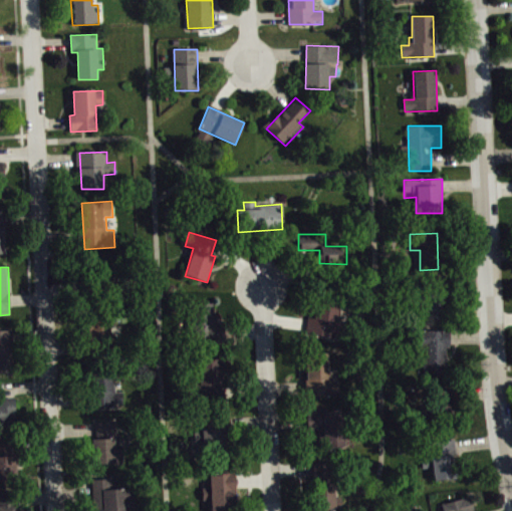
[(425,319),(446,320),(447,282),(426,282),(425,319)]
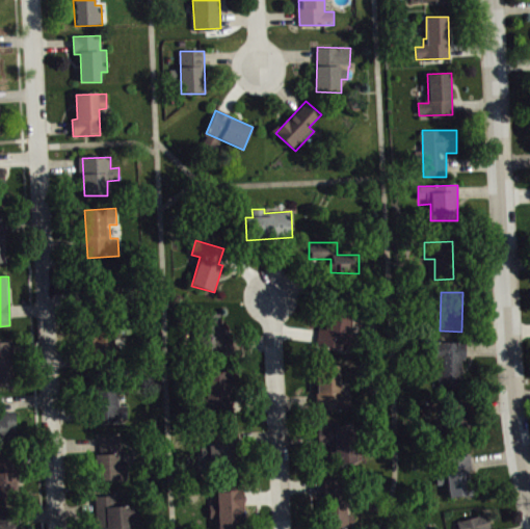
[(352,308),(326,307),(325,345),(351,346),(352,308)]
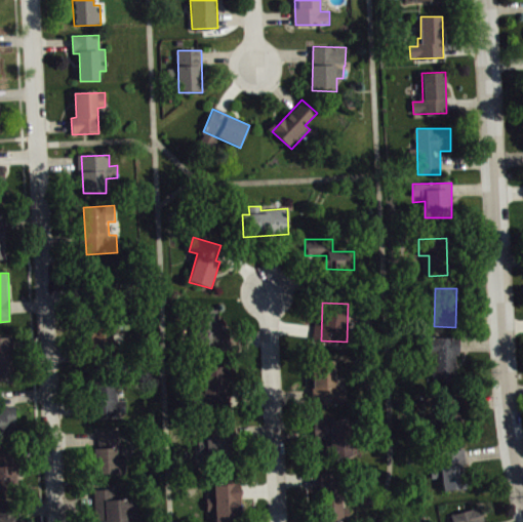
[(218,310),(197,310),(198,347),(218,346),(218,310)]
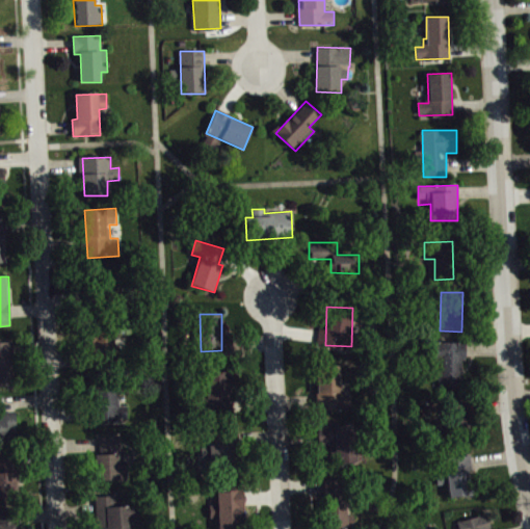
[(113,332),(89,333),(91,356),(114,355),(113,332)]
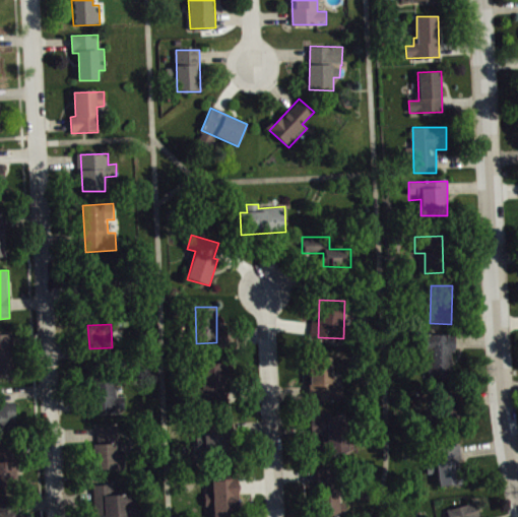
[(0,377),(13,377),(11,334),(0,334),(0,377)]
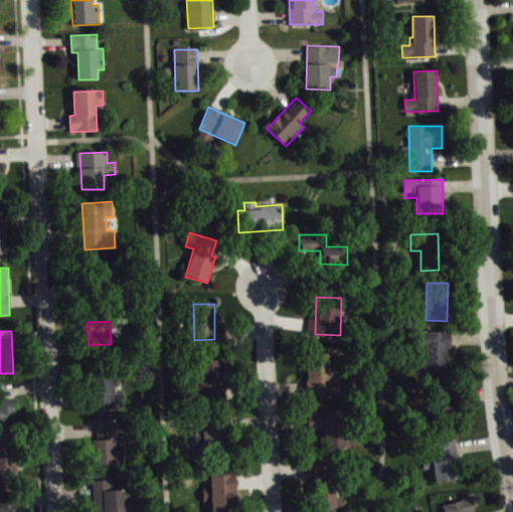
[(450,332),(429,332),(428,373),(449,374),(450,332)]
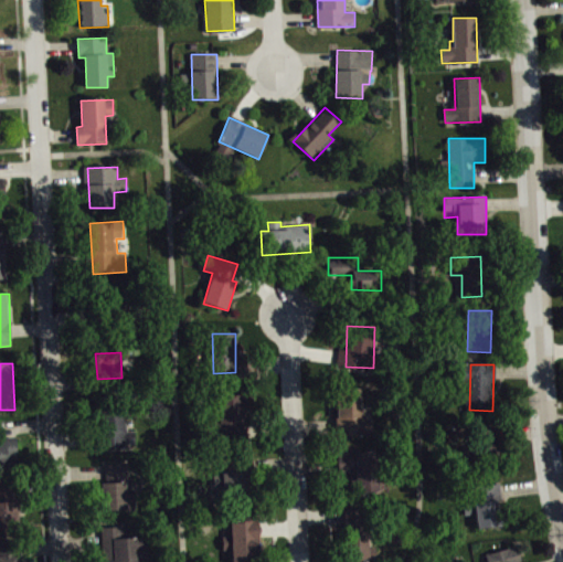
[(374,435),(373,420),(365,421),(365,406),(361,406),(361,390),(340,391),(342,436),(374,435)]
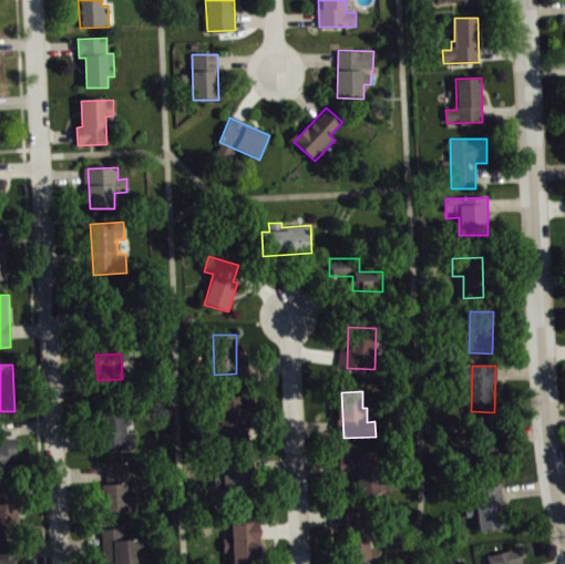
[(219,397),(221,439),(245,438),(244,411),(254,411),(254,396),(219,397)]
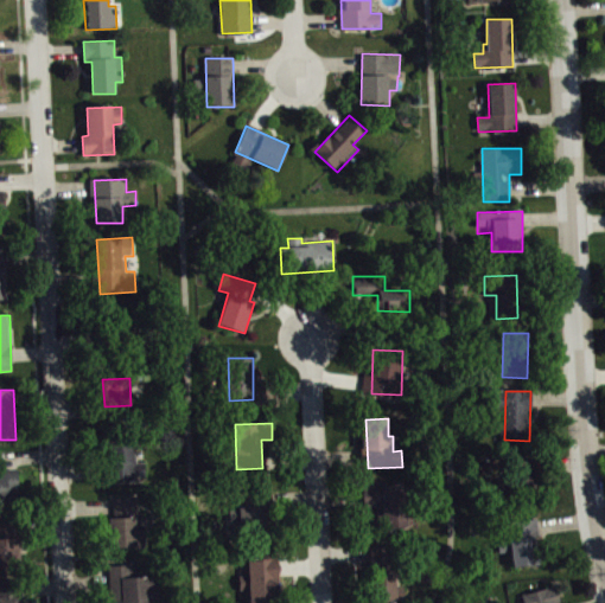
[(135,443),(110,444),(112,480),(146,480),(146,463),(135,463),(135,443)]
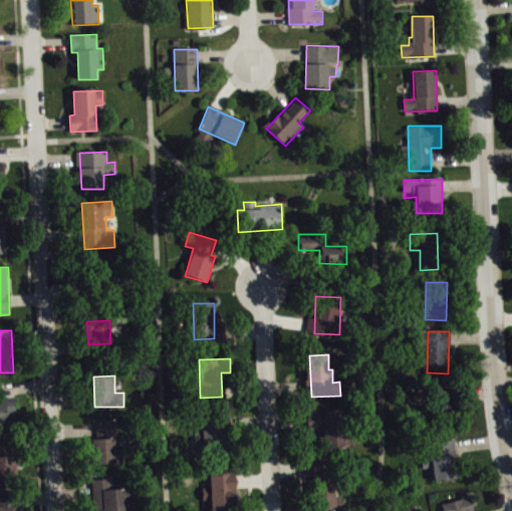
[(435,413),(455,412),(454,390),(434,391),(435,413)]
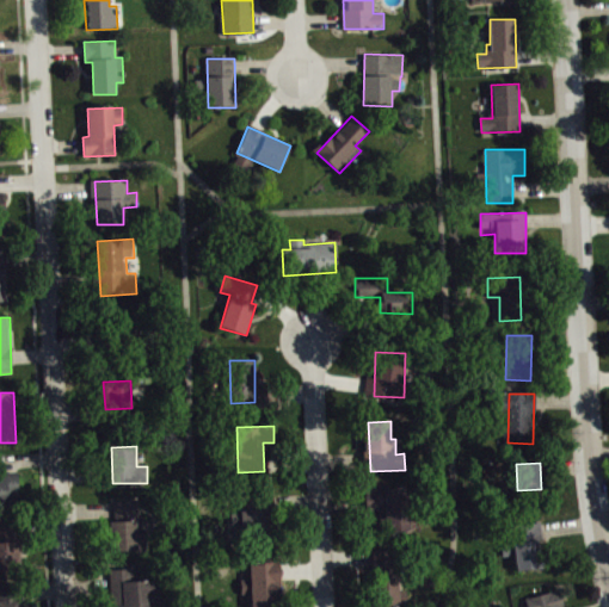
[(18,472),(0,472),(0,507),(18,507),(18,472)]
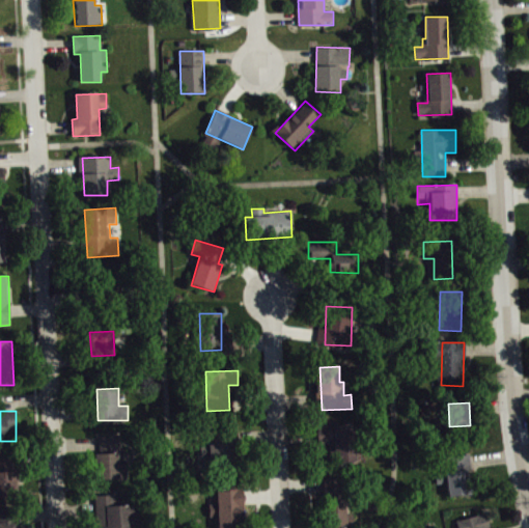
[(321,425),(321,447),(332,447),(332,462),(356,461),(354,424),(321,425)]
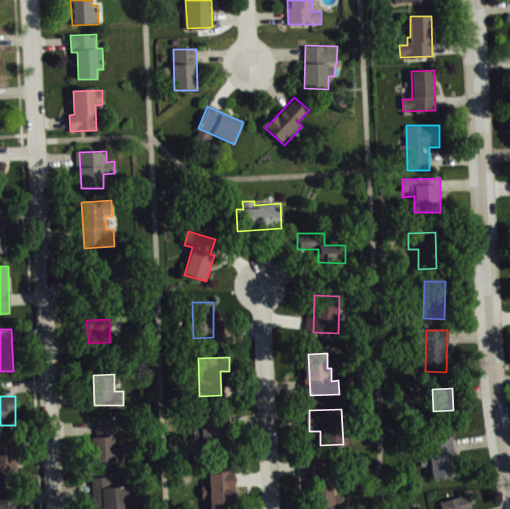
[(194,430),(195,450),(228,448),(226,413),(198,415),(199,430),(194,430)]
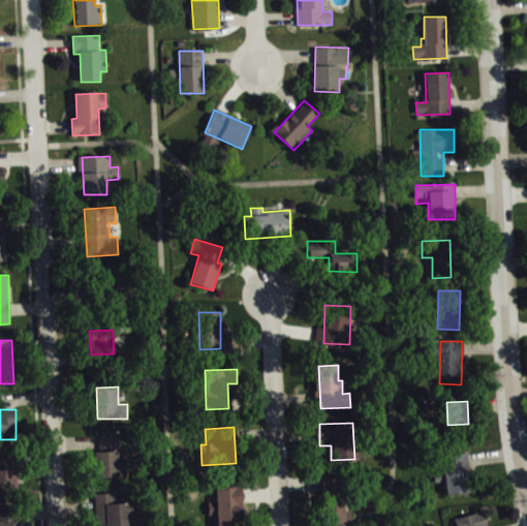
[(95,478),(127,477),(127,459),(120,459),(120,434),(99,434),(99,452),(95,452),(95,478)]
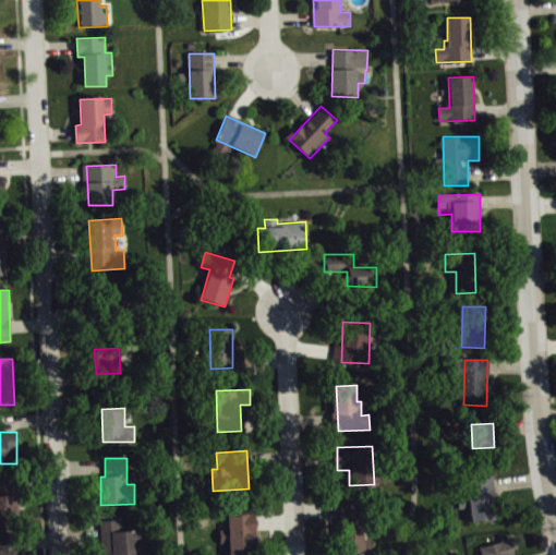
[(472,522),(494,520),(491,494),(496,494),(494,479),(468,482),(472,522)]
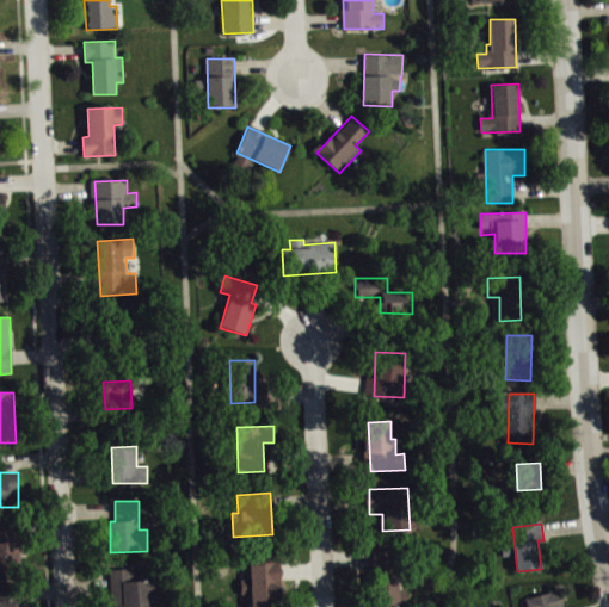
[(0,571),(18,571),(17,525),(0,525),(0,571)]
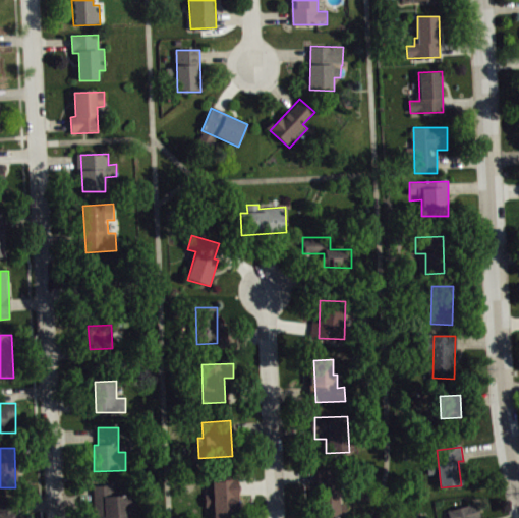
[(206,508),(213,507),(213,517),(239,517),(237,479),(212,481),(213,495),(205,495),(206,508)]
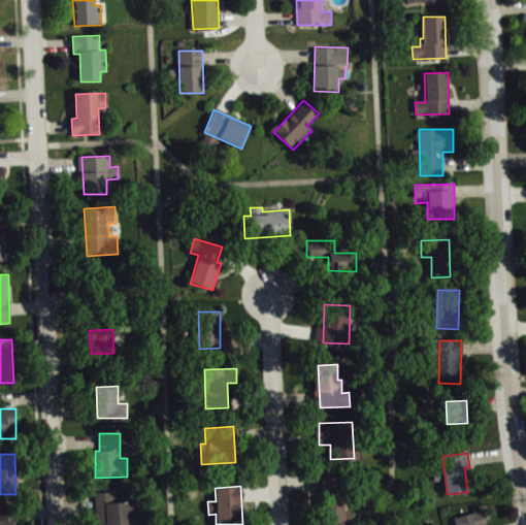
[(130,524),(129,502),(120,502),(119,492),(98,493),(99,524),(130,524)]
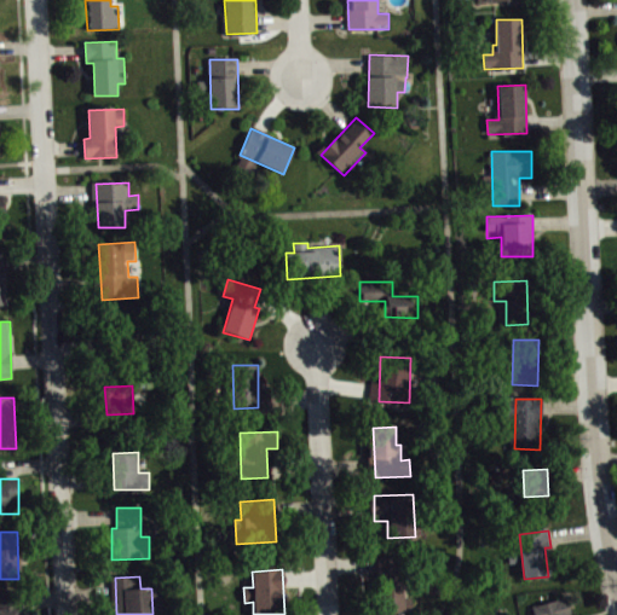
[(0,614),(18,614),(17,605),(3,608),(0,592),(0,614)]
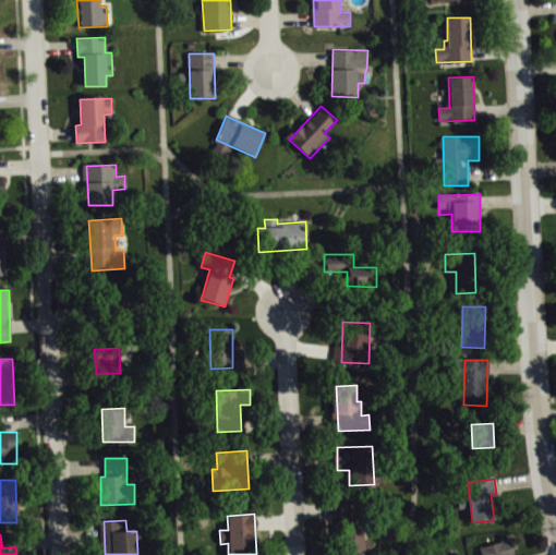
[(515,554),(512,540),(482,546),(484,554),(515,554)]
